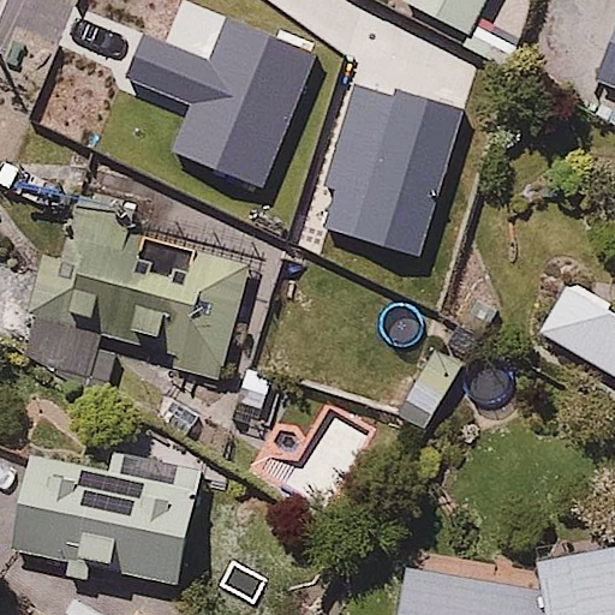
[(487,0),(402,0),(470,35),(487,0)]
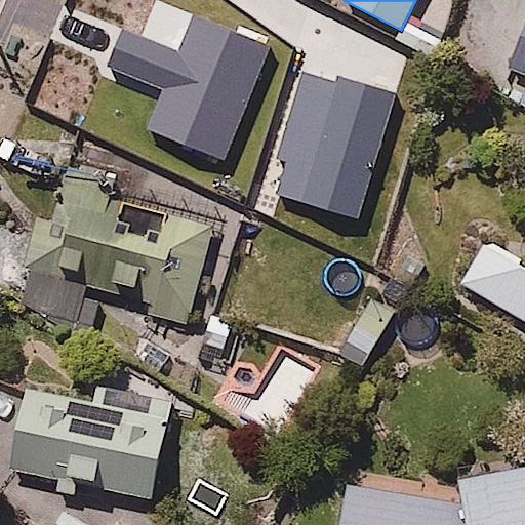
[(178,49),(124,28),(108,68),(161,89),(146,129),(226,160),(270,46),(194,14),(178,49)]
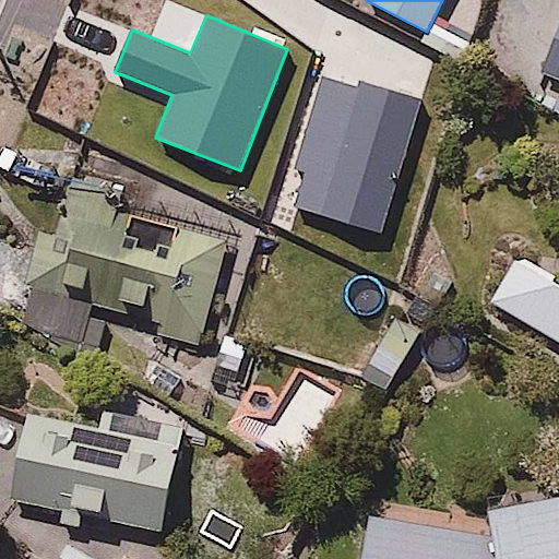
[(558,24),(540,71),(558,78),(558,24)]
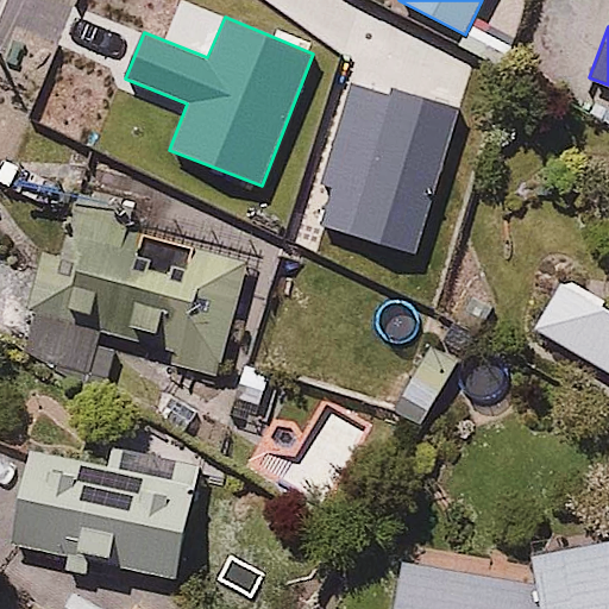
[(390,96),(351,86),(322,184),(333,189),(322,227),(415,253),(459,110),(393,89),(390,96)]
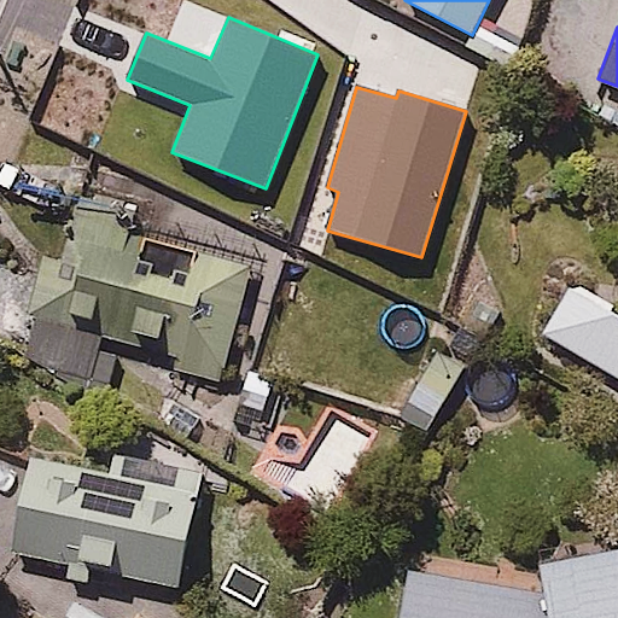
[(163,348),(156,372),(220,392),(260,267),(74,216),(62,258),(45,257),(33,312),(163,348)]
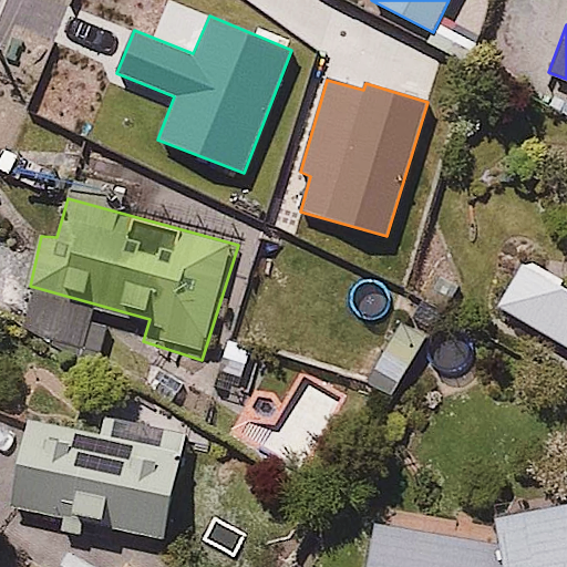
[(566,268),(521,251),(502,305),(566,343),(566,268)]
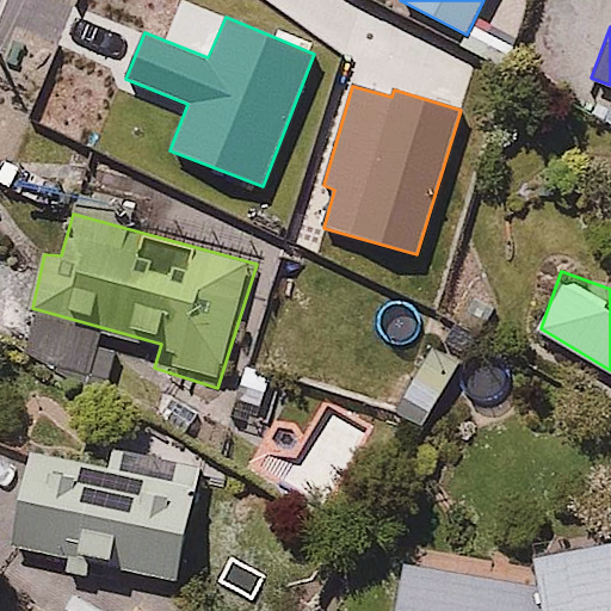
[(100,333),(36,318),(26,351),(105,392),(116,351),(97,346),(100,333)]
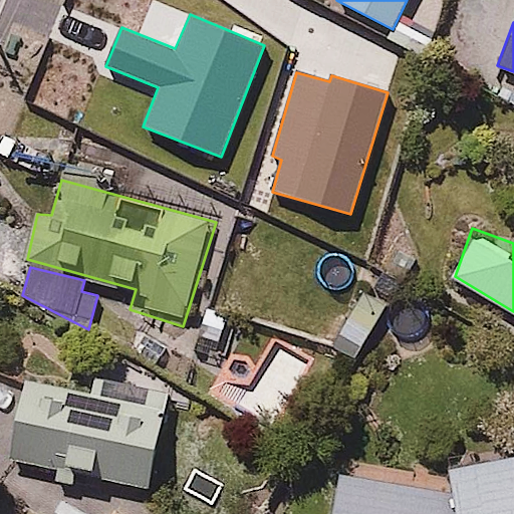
[(91,394),(25,381),(10,459),(148,488),(169,395),(94,378),(91,394)]
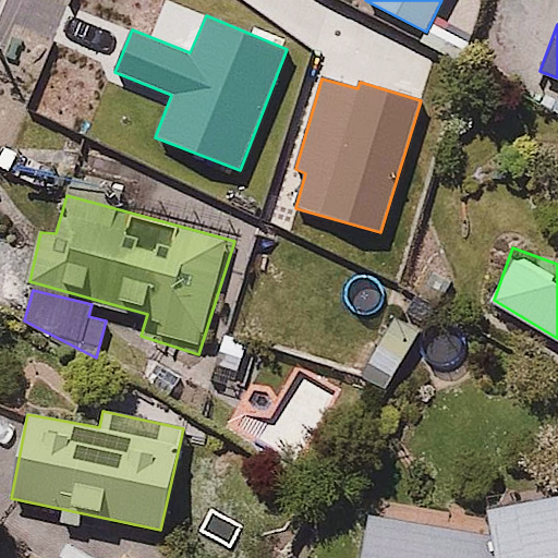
[(557,557),(557,495),(495,502),(499,535),(377,512),(367,557),(557,557)]
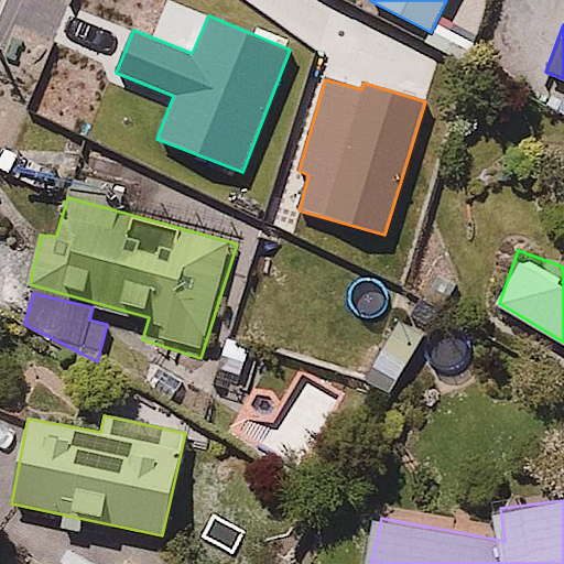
[(158,563),(126,539),(105,563),(158,563)]
